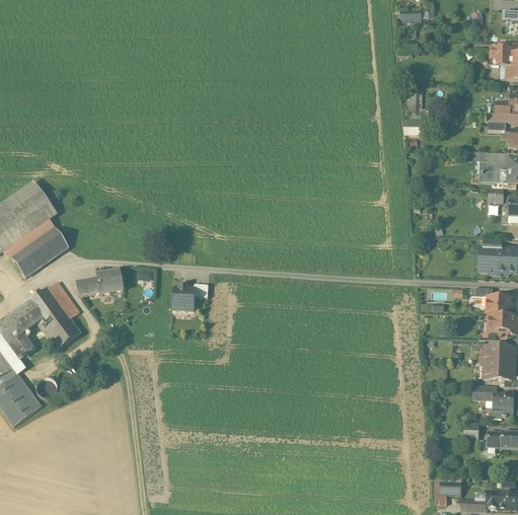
[(419,10),(400,10),(400,14),(392,14),(392,19),(419,18),(419,10)]
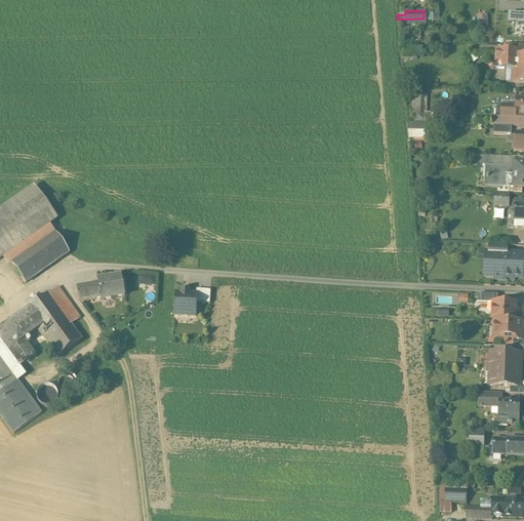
[(487,11),(479,11),(479,21),(487,21),(487,11)]
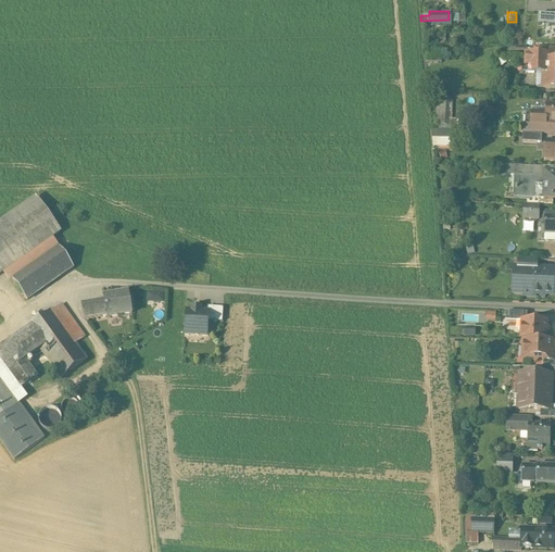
[(553,45),(533,44),(533,51),(533,57),(542,57),(542,55),(553,55),(553,45)]
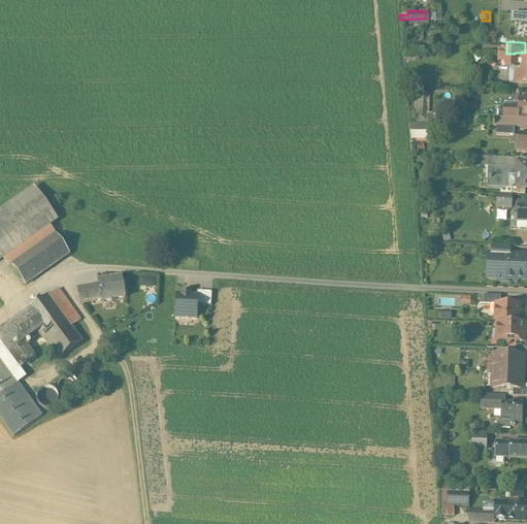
[(506,48),(498,48),(498,66),(515,66),(515,54),(506,54),(506,48)]
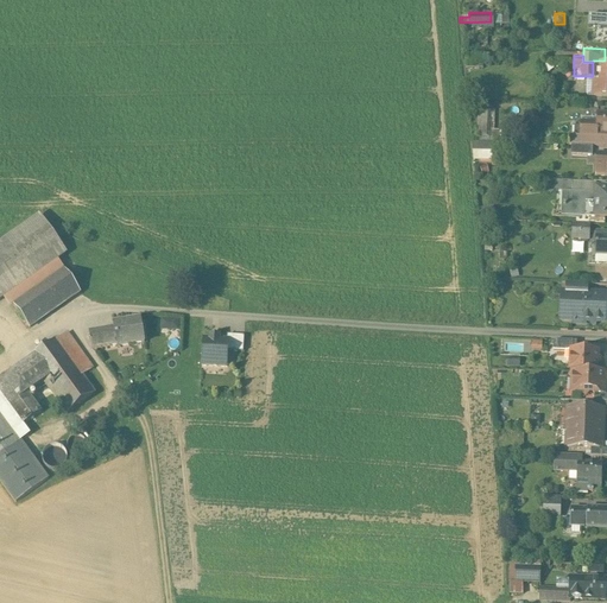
[(606,61),(605,61),(593,61),(593,62),(593,76),(592,91),(606,91),(606,61)]
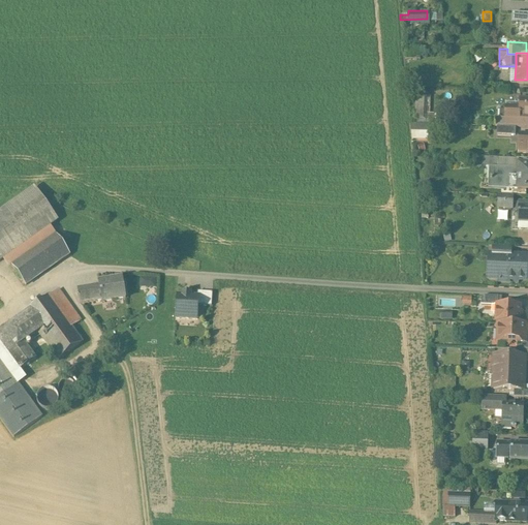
[(414,118),(428,118),(428,95),(414,95),(414,118)]
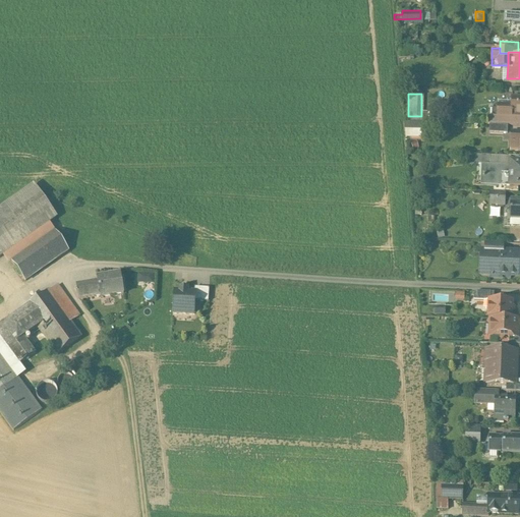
[(519,94),(511,94),(511,103),(510,112),(519,113),(519,112),(519,94)]
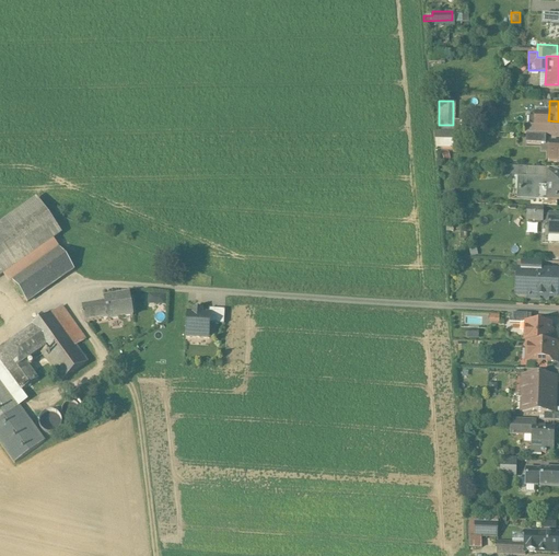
[(549,111),(534,109),(534,114),(527,114),(526,114),(526,123),(525,123),(525,130),(545,131),(558,131),(558,122),(548,120),(549,111)]
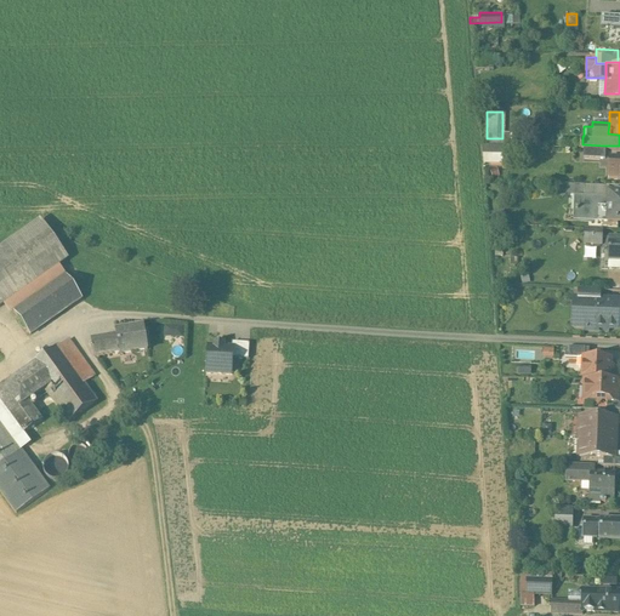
[(502,141),(481,140),(483,159),(501,160),(502,141)]
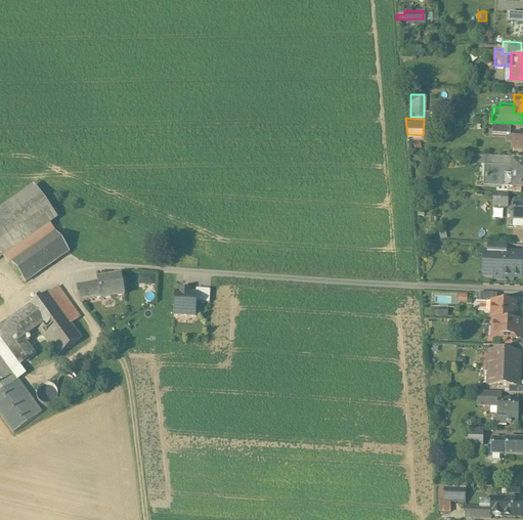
[(510,123),(492,122),(491,130),(510,131),(510,123)]
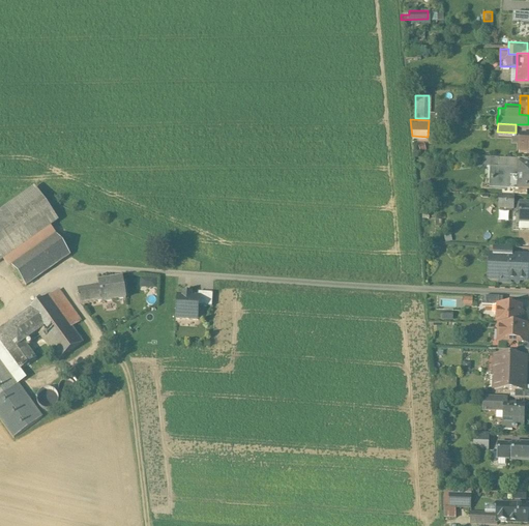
[(528,130),(520,130),(519,148),(528,148),(528,130)]
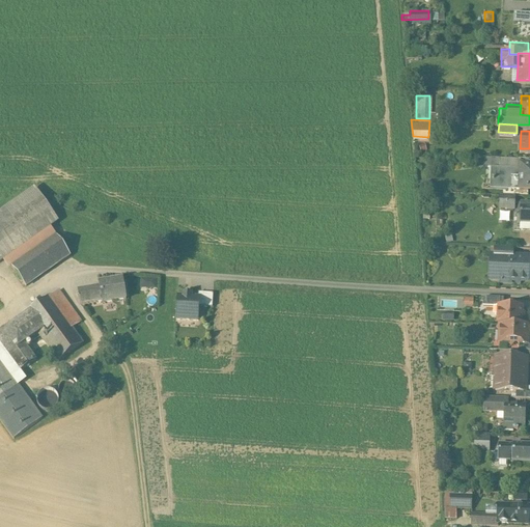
[(498,155),(478,154),(478,165),(493,165),(497,165),(498,155)]
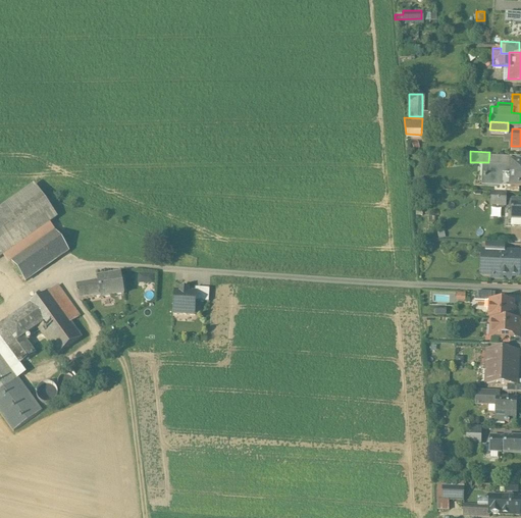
[(520,160),(511,160),(510,163),(510,183),(520,183),(520,160)]
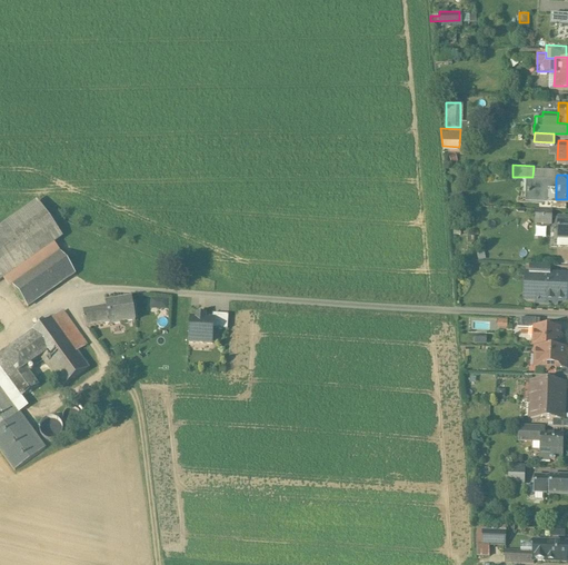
[(532,177),(528,177),(527,199),(556,199),(556,178),(532,177)]
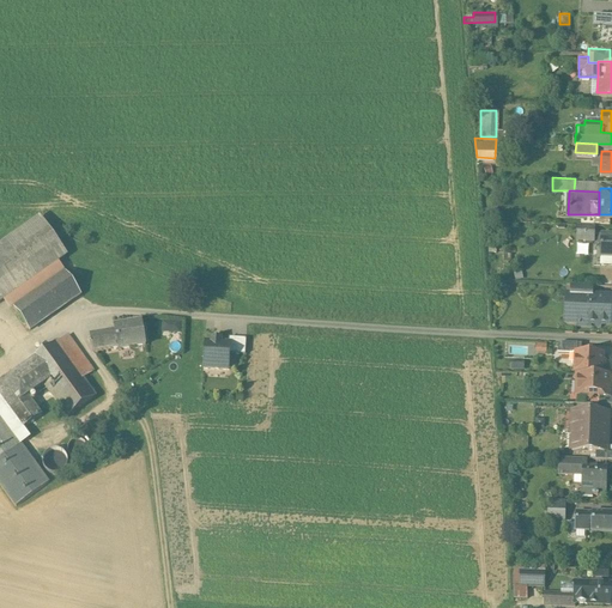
[(491,205),(483,206),(484,217),(494,216),(491,205)]
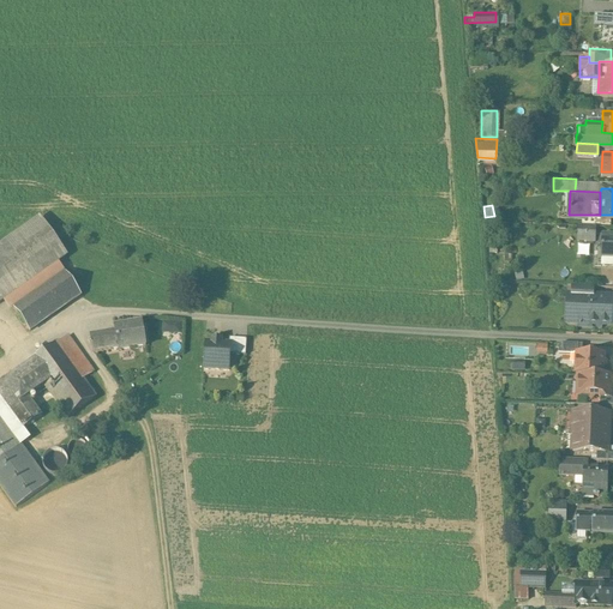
[(40,215),(0,241),(0,297),(5,295),(56,259),(66,252),(40,215)]
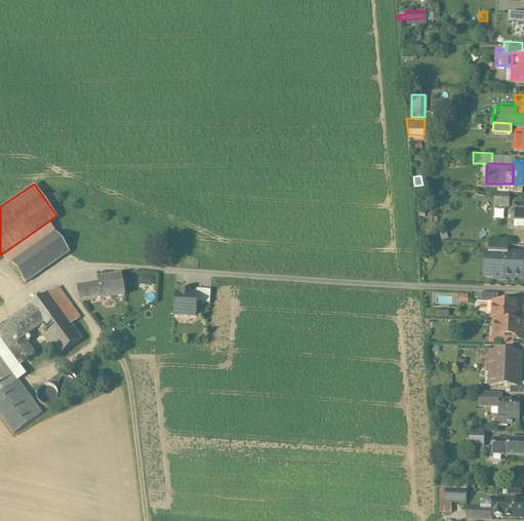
[(439,191),(427,190),(426,198),(432,199),(432,196),(439,196),(439,191)]
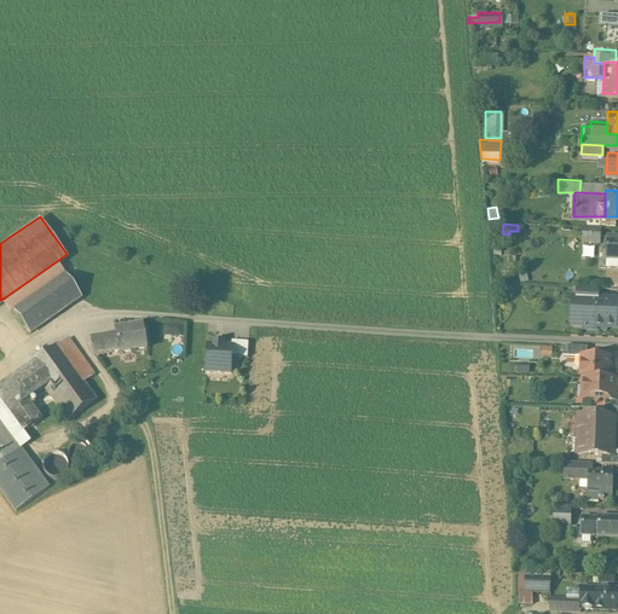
[(617,232),(606,232),(605,264),(617,265),(617,260),(617,232)]
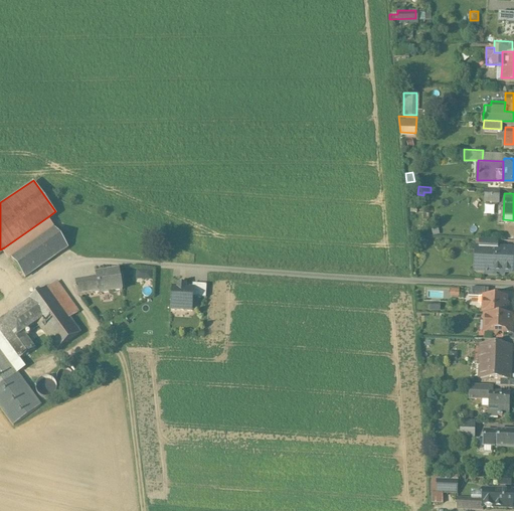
[(47,217),(4,247),(10,256),(53,225),(47,217)]
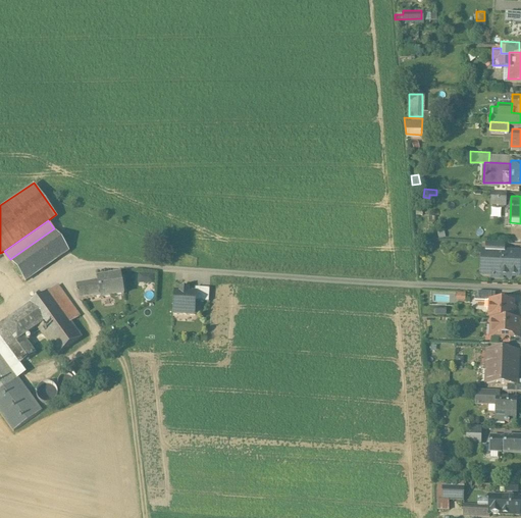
[(54,228),(10,259),(24,278),(67,248),(54,228)]
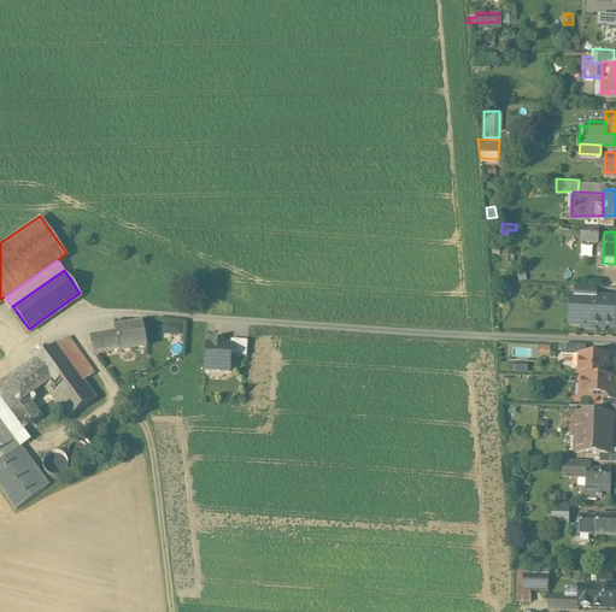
[(596,284),(574,283),(573,295),(578,295),(578,294),(594,294),(596,284)]
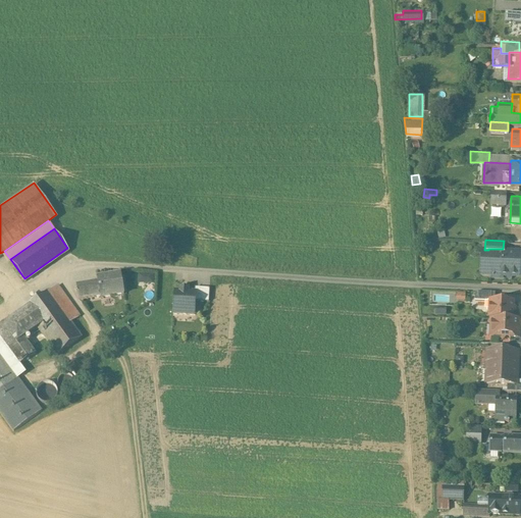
[(503,249),(488,249),(488,250),(487,268),(491,269),(491,274),(501,275),(501,272),(506,273),(508,275),(511,273),(514,273),(515,266),(518,266),(519,250),(503,249)]
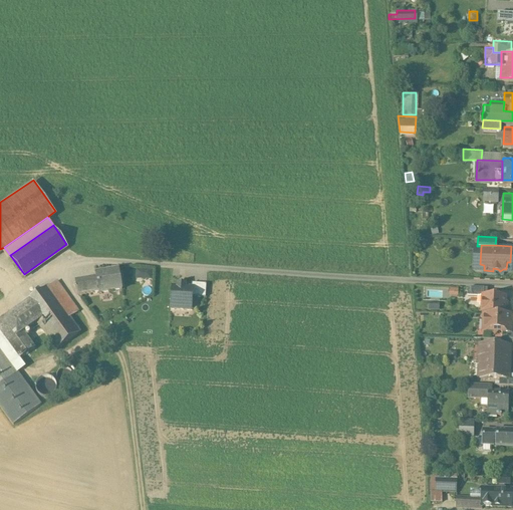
[(137,275),(153,275),(153,266),(137,265),(137,275)]
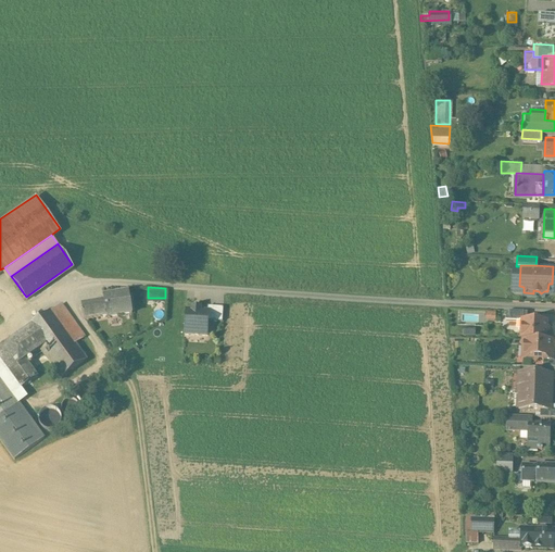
[(104,299),(82,303),(83,310),(80,310),(82,312),(83,312),(84,316),(106,313),(106,314),(131,311),(128,290),(103,295),(104,299)]
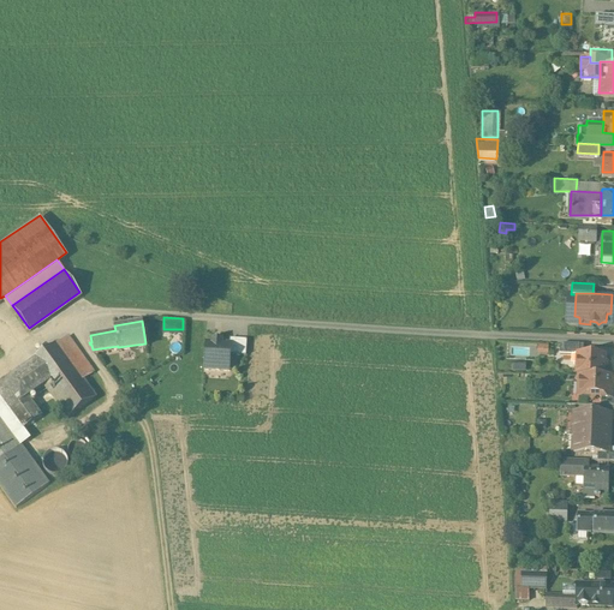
[(67,332),(28,360),(43,382),(67,414),(95,394),(82,376),(94,368),(67,332)]
